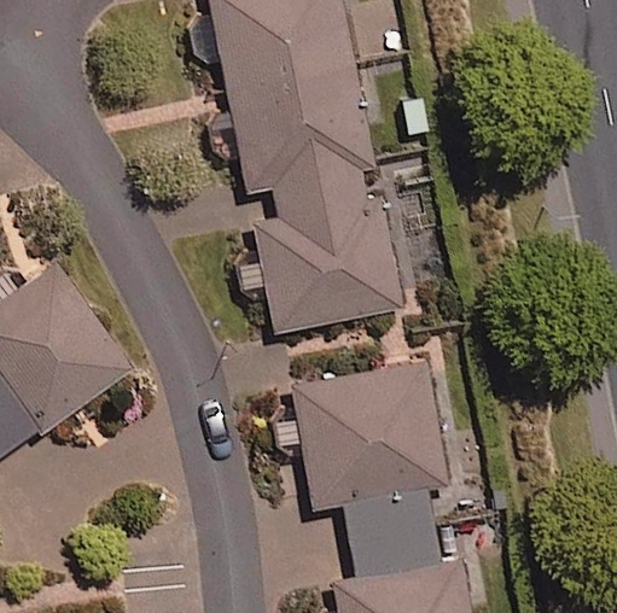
[(399,309),(337,0),(201,0),(205,22),(190,25),(197,62),(219,58),(246,194),(271,188),(275,212),(250,217),(273,334),(399,309)]
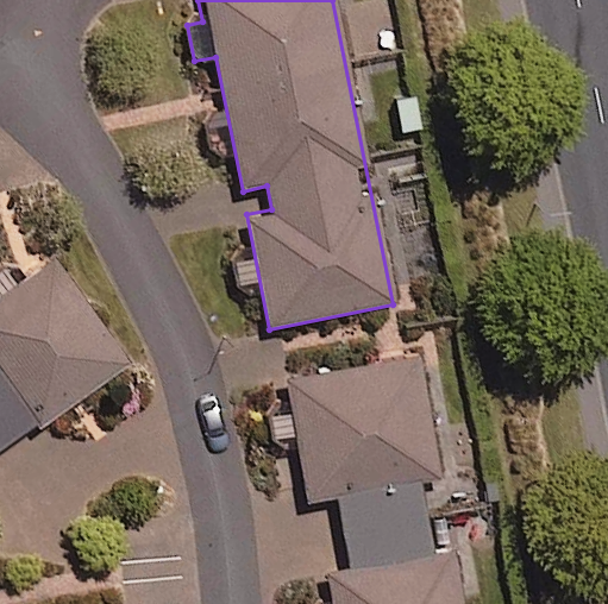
[(0,450),(36,425),(43,434),(133,371),(56,258),(0,296),(0,450)]
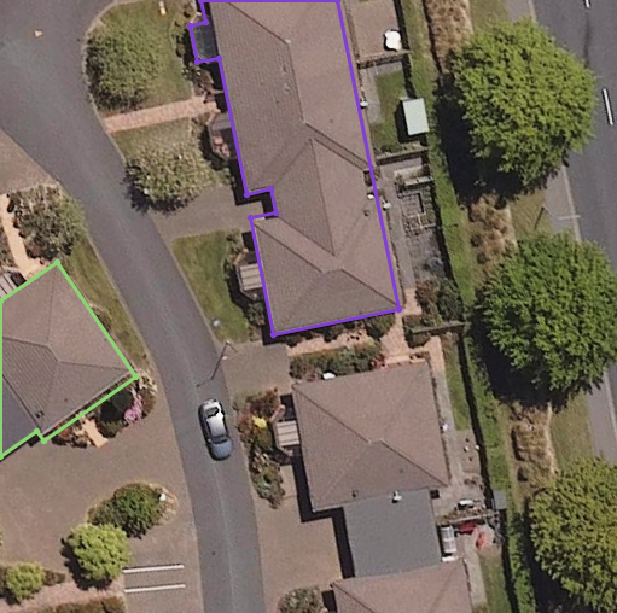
[(345,503),(425,492),(448,489),(429,366),(294,387),(313,508),(345,503)]
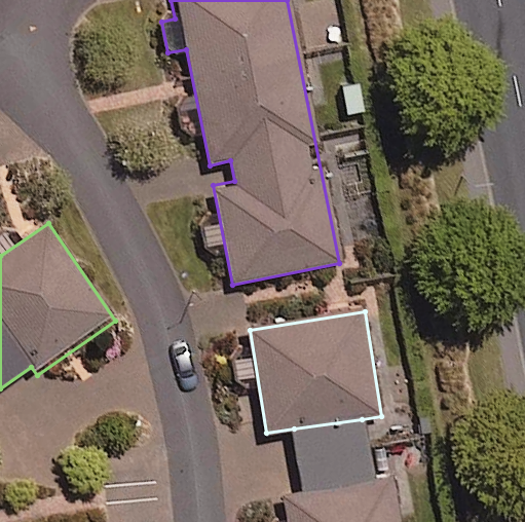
[(304,493),(372,482),(362,419),(294,429),(304,493)]
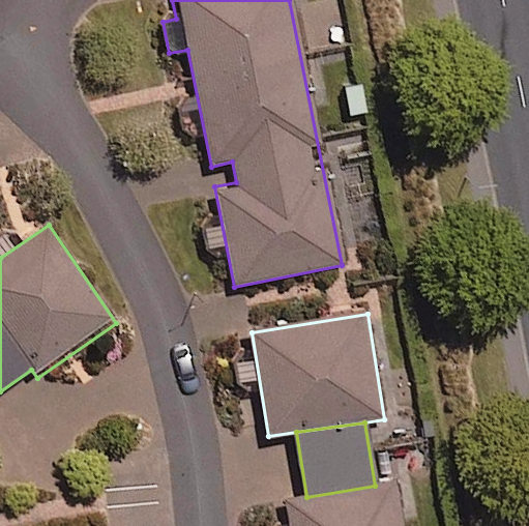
[(375,486),(306,497),(286,500),(289,525),(400,525),(393,483),(375,486)]
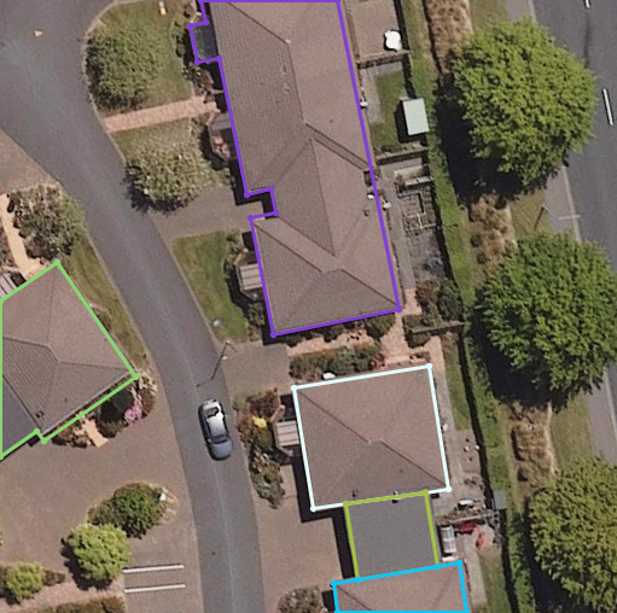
All buildings are outlined.
